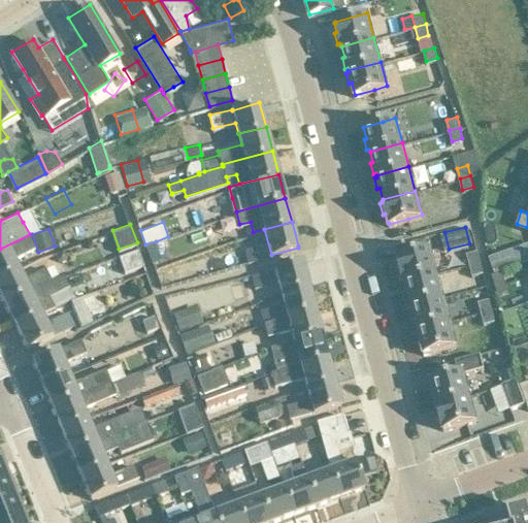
[(35,246),(30,234),(0,249),(0,276),(19,268),(13,257),(35,246)]
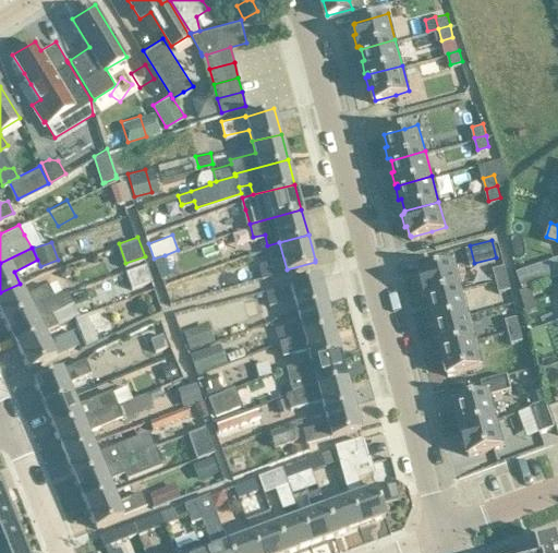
[(165,255),(154,259),(160,277),(171,274),(165,255)]
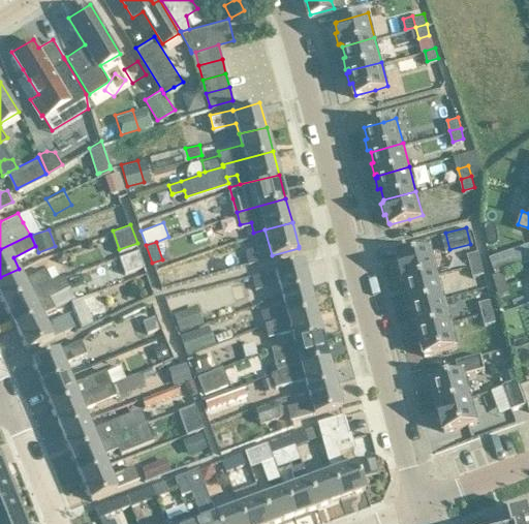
[(528,242),(518,246),(523,263),(528,259),(528,242)]
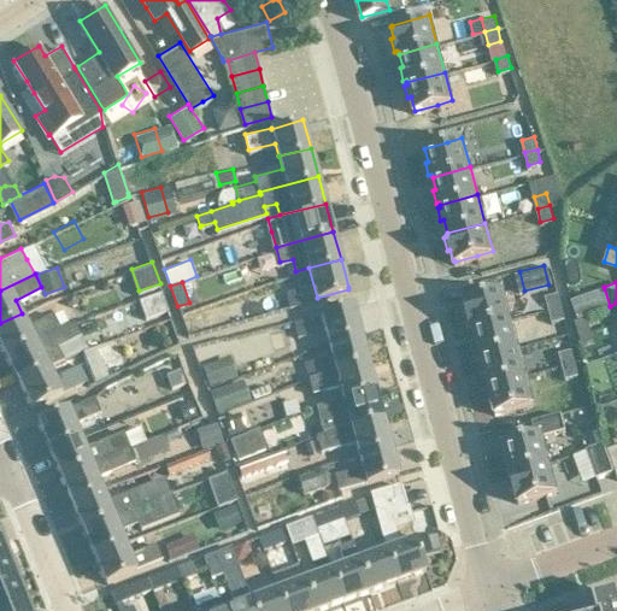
[(289,304),(301,301),(297,285),(285,288),(289,304)]
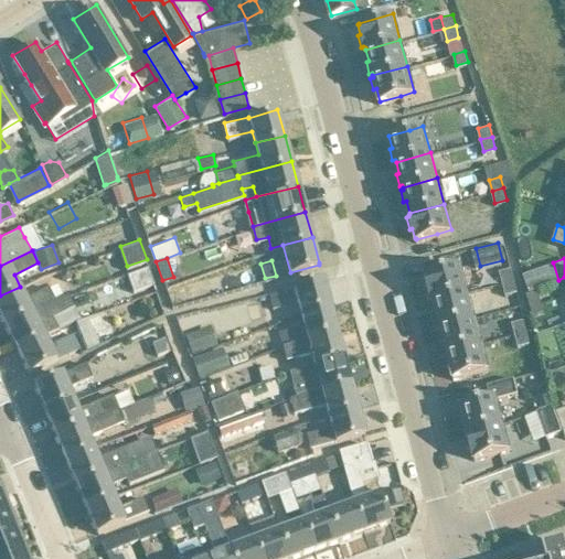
[(433,298),(433,300),(467,290),(460,264),(446,268),(426,273),(426,275),(425,275),(427,285),(425,286),(427,297),(430,297),(430,299),(433,298)]
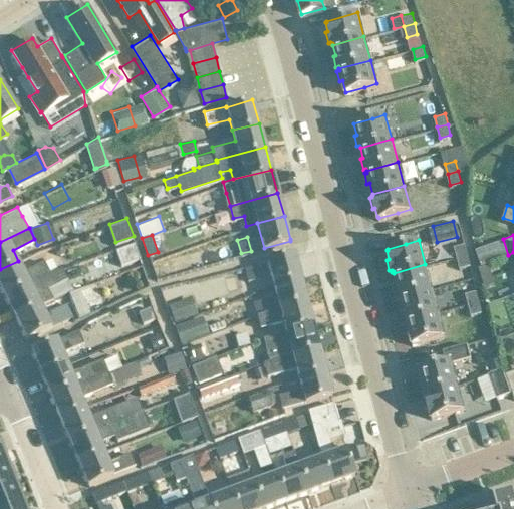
[(140,256),(135,241),(115,248),(121,263),(140,256)]
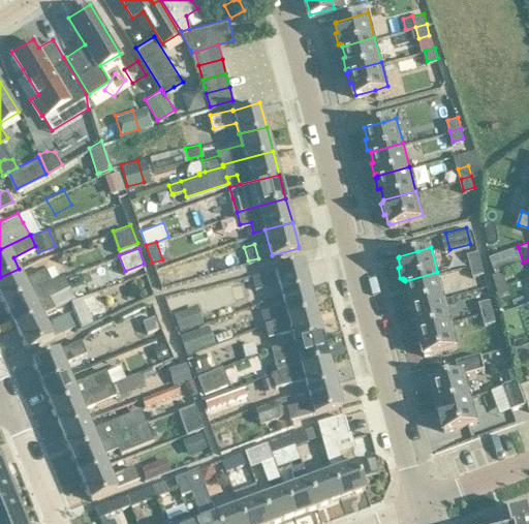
[(60,249),(56,253),(58,258),(63,259),(67,255),(65,250),(60,249)]
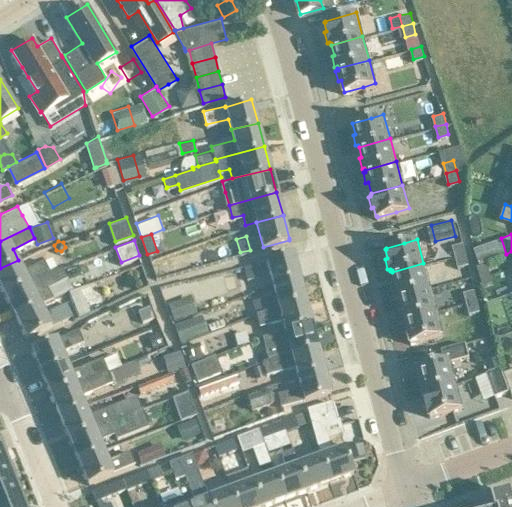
[(452,244),(455,255),(466,252),(463,242),(452,244)]
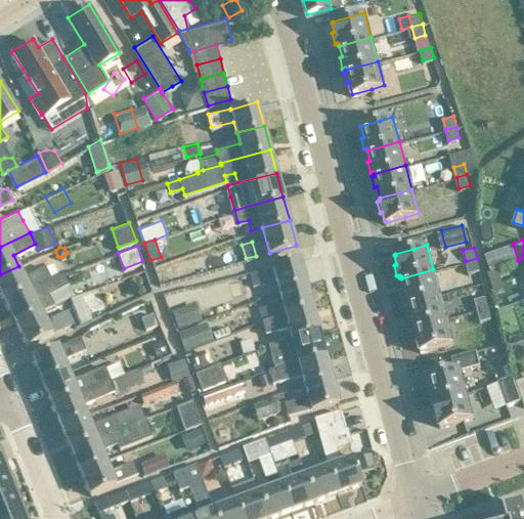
[(105,272),(102,257),(78,261),(80,276),(105,272)]
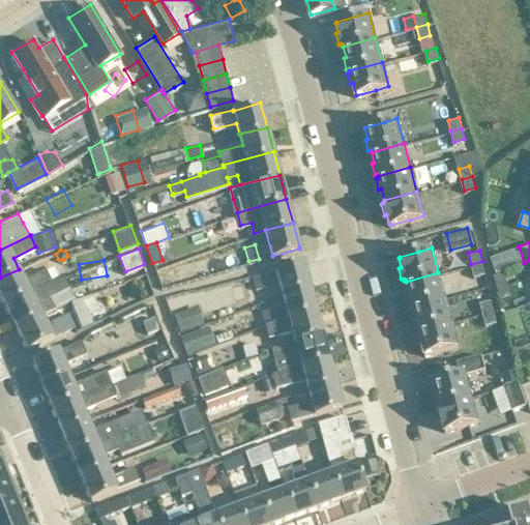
[(283,266),(274,268),(278,281),(282,291),(308,284),(302,260),(283,266)]
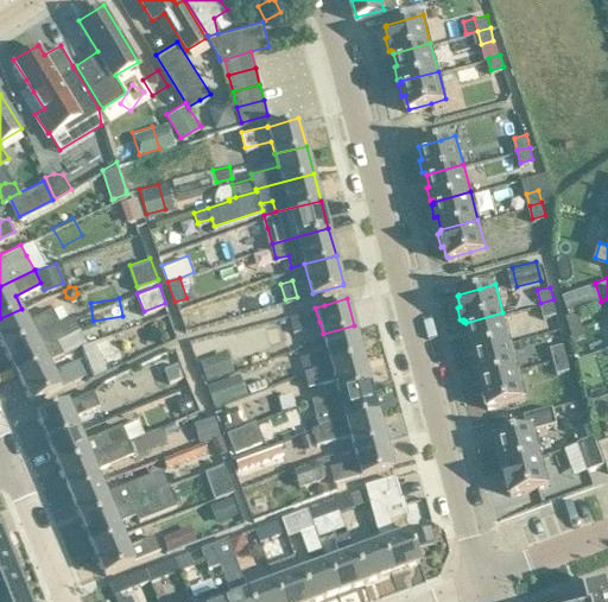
[(556,312),(553,299),(540,303),(544,316),(556,312)]
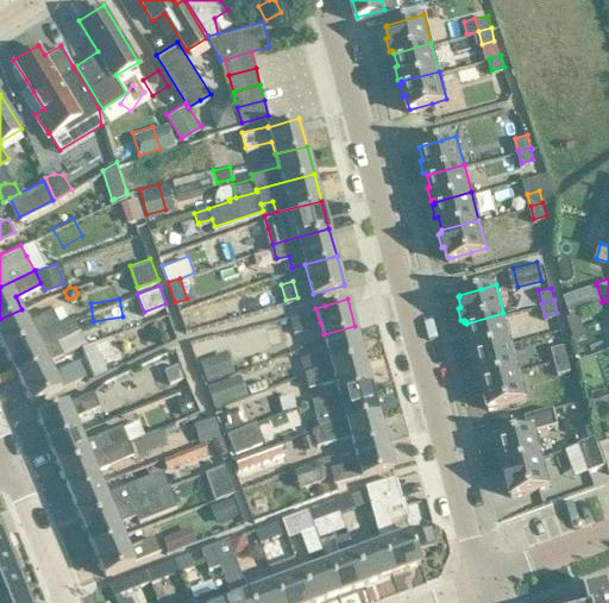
[(26,319),(22,309),(0,319),(0,338),(6,349),(60,321),(52,306),(26,319)]
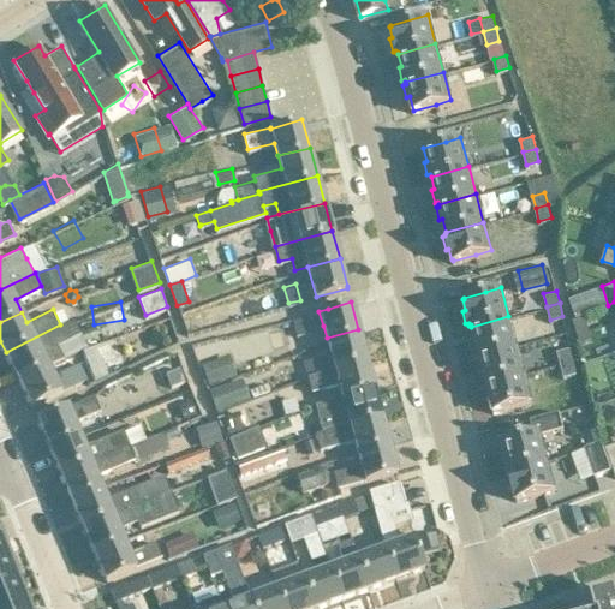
[(304,314),(292,316),(297,332),(309,329),(304,315),(304,314)]
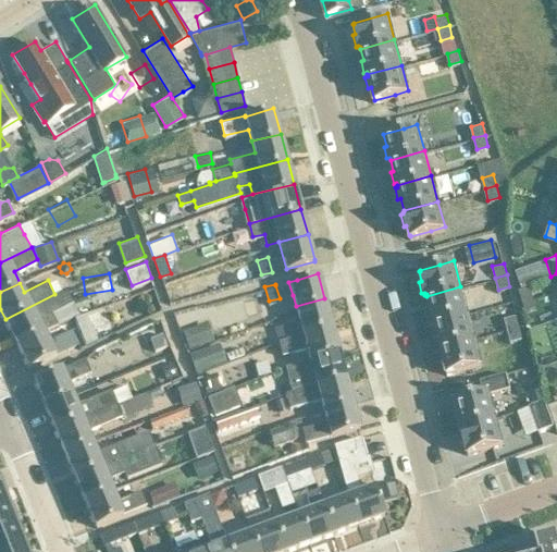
[(529,284),(518,287),(522,297),(532,294),(529,284)]
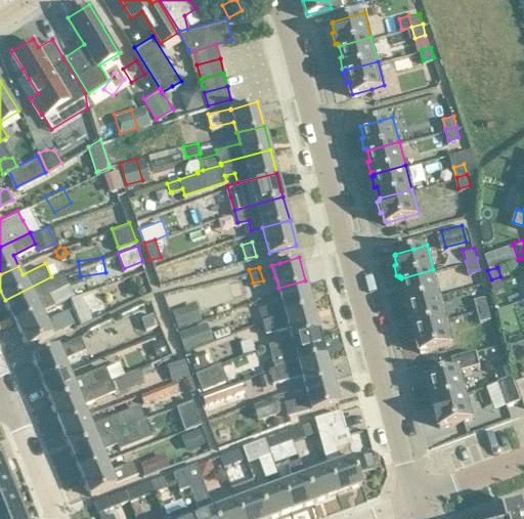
[(407,302),(439,293),(433,269),(401,278),(404,289),(401,290),(404,300),(407,300),(407,302)]
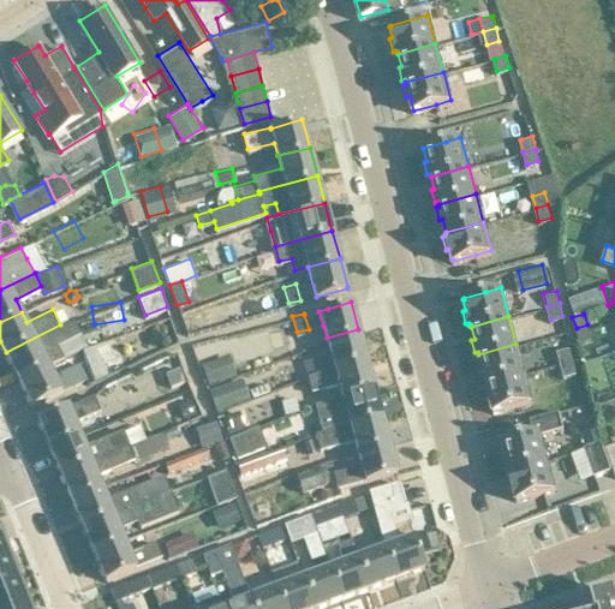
[(60,324),(6,352),(19,378),(48,363),(47,363),(64,354),(58,342),(81,330),(75,317),(60,324)]
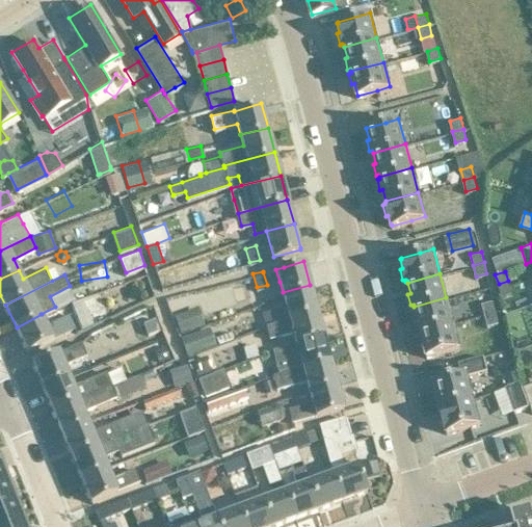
[(285,304),(262,309),(266,322),(289,317),(289,318),(317,310),(310,285),(283,292),(285,304)]
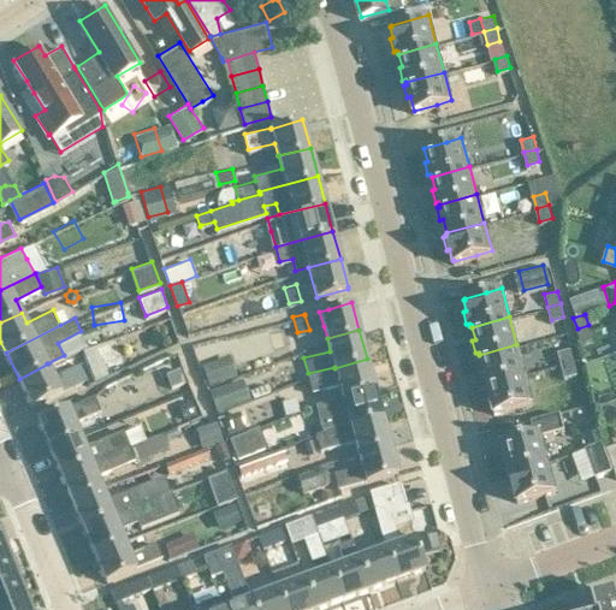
[(95,343),(82,348),(94,377),(107,372),(95,343)]
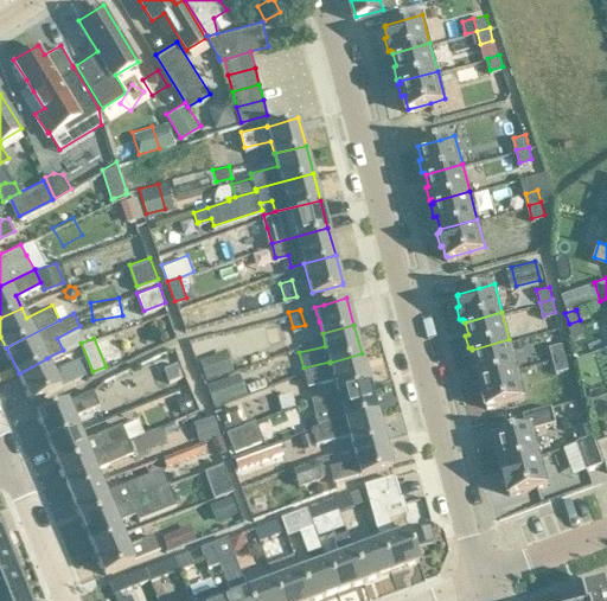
[(509,339),(472,350),(473,352),(470,352),(473,365),(477,364),(479,377),(517,368),(509,339)]
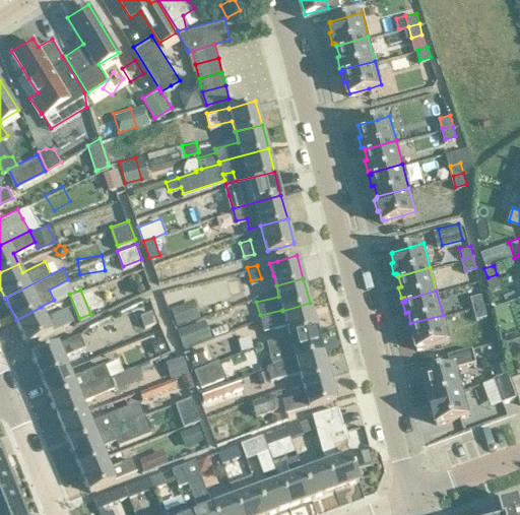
[(470,296),(473,306),(484,304),(481,293),(470,296)]
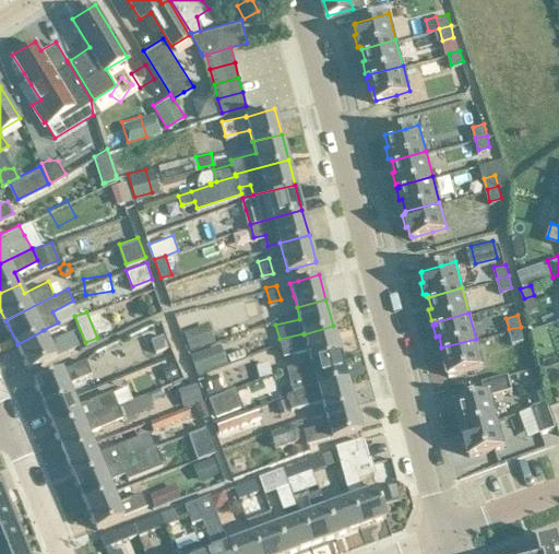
[(237,344),(256,340),(250,323),(233,328),(237,344)]
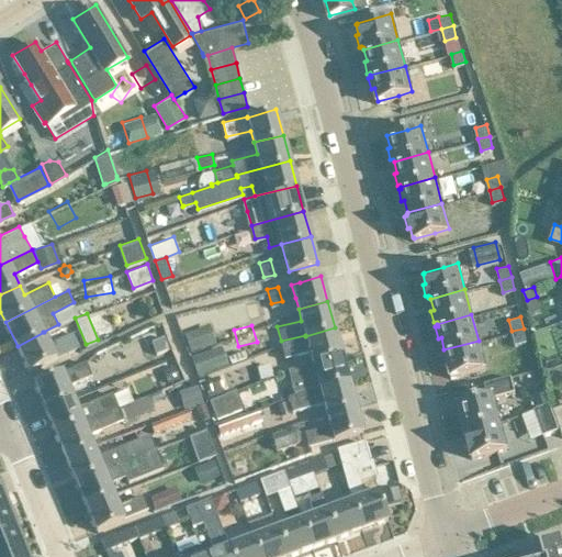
[(200,326),(183,333),(190,349),(206,343),(200,326)]
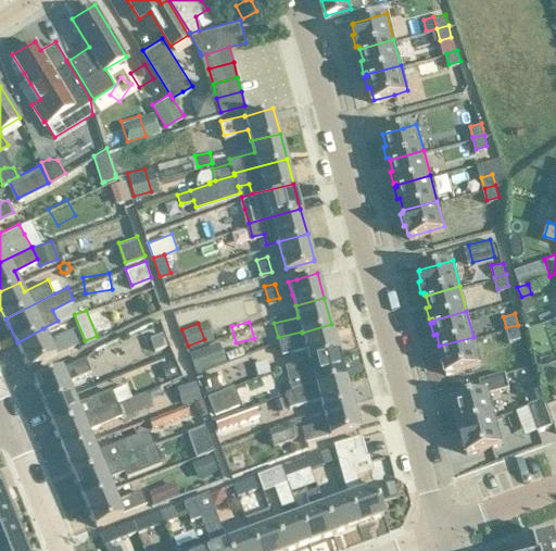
[(302,332),(278,337),(279,339),(281,349),(282,351),(305,346),(308,357),(338,349),(331,324),(302,333),(302,332)]
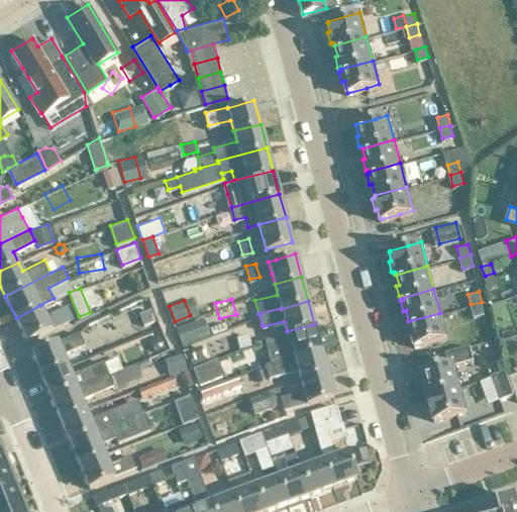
[(482,302),(471,304),(474,316),(485,313),(482,302)]
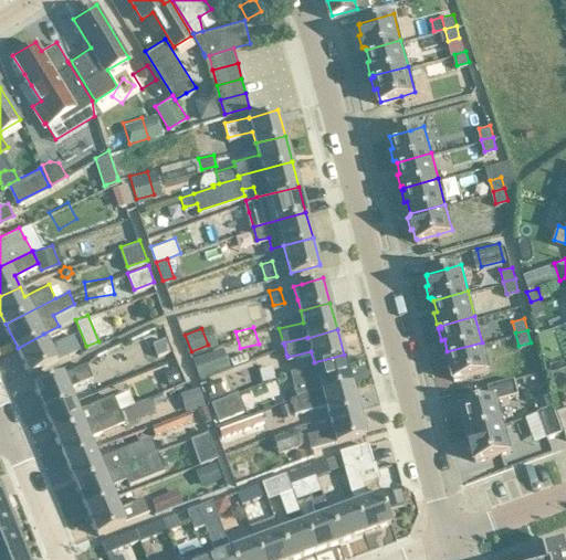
[(49,344),(44,334),(18,348),(29,371),(55,358),(55,357),(80,345),(73,331),(49,344)]
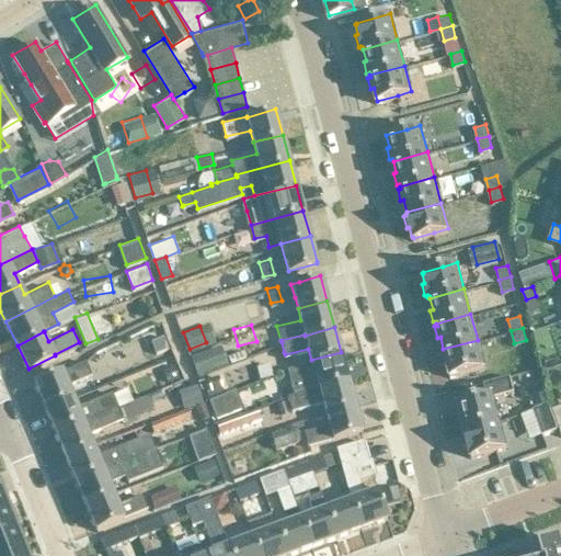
[(98,345),(105,364),(134,353),(127,335),(98,345)]
